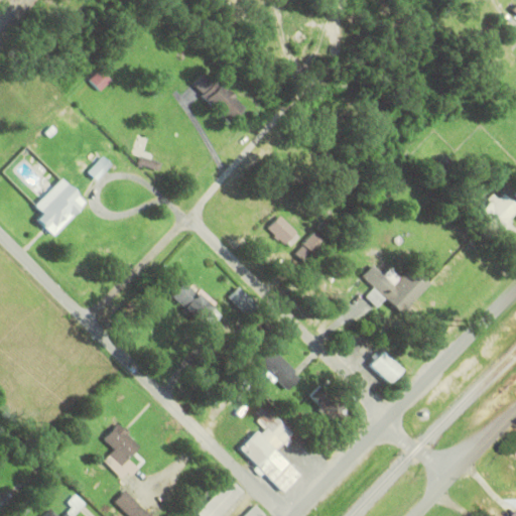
[(110,79),(99,89),(88,78),(99,68),(110,79)]
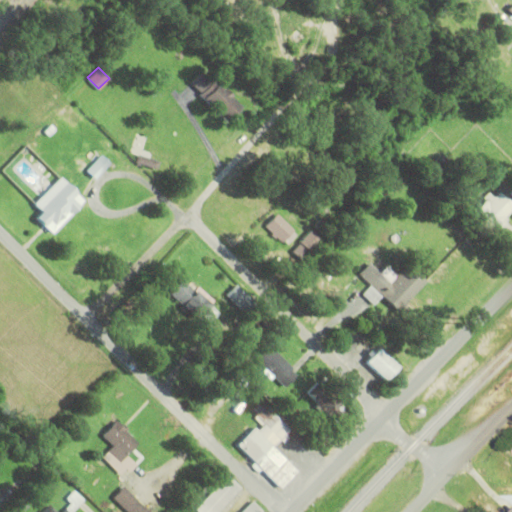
[(239,105),(228,118),(195,88),(207,75),(239,105)]
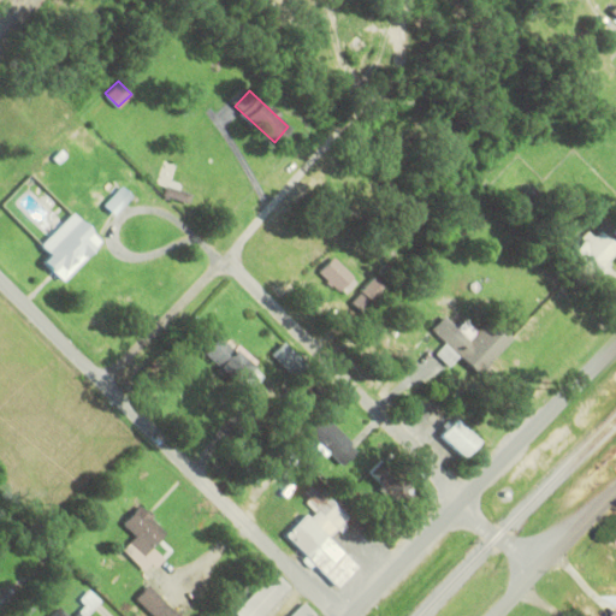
[(118,177),(107,188),(112,194),(101,203),(114,215),(136,194),(118,177)]
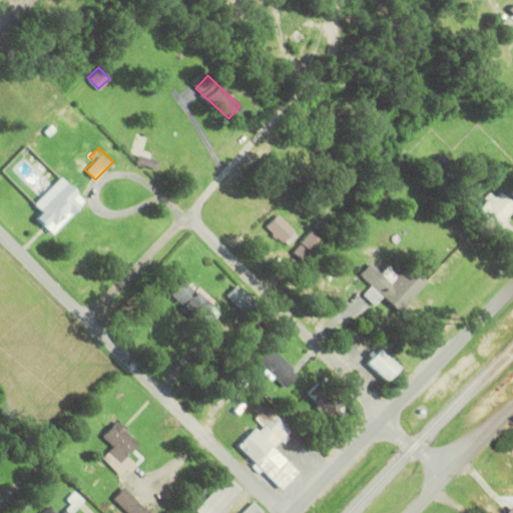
[(63,180),(83,200),(62,220),(58,215),(55,219),(56,221),(48,229),(34,215),(39,210),(36,207),(63,180)]
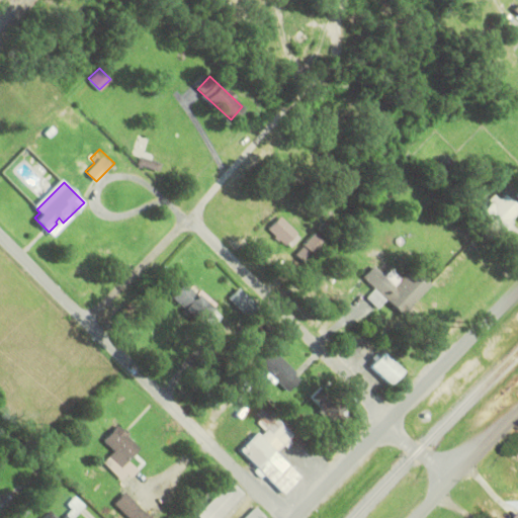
[(472,190),(464,199),(459,193),(467,185),(472,190)]
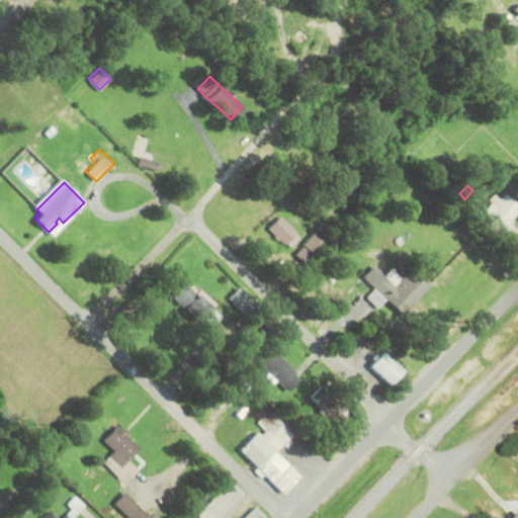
[(517,204),(517,211),(513,217),(515,221),(501,234),(478,217),(494,202),(489,198),(496,191),(502,197),(507,193),(517,204)]
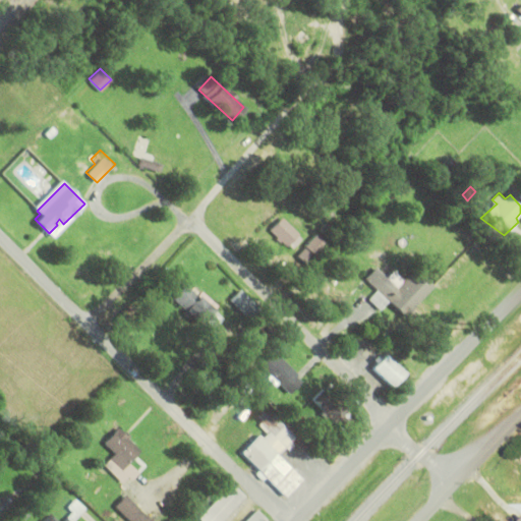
[(280,217),(270,227),(291,248),(301,237),(280,217)]
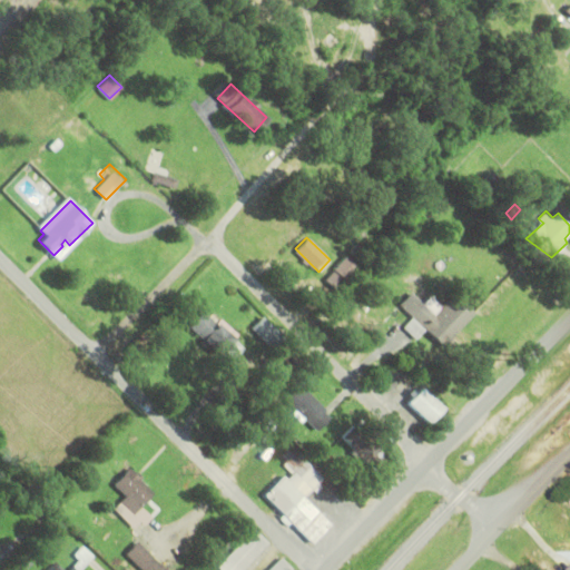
[(385,296),(374,307),(365,300),(376,288),(385,296)]
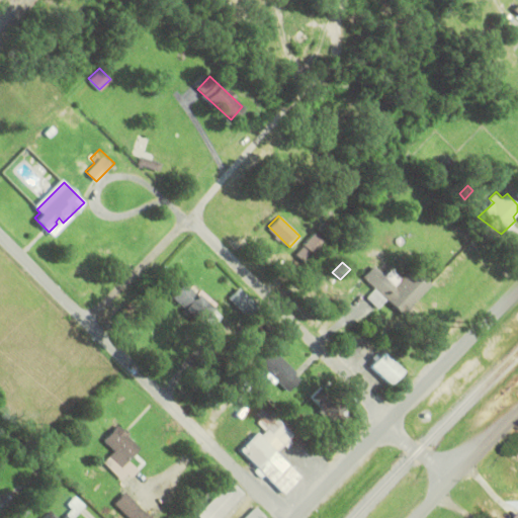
[(431,282),(400,314),(385,299),(376,309),(364,296),(373,286),(363,276),(375,264),(395,284),(414,265),(431,282)]
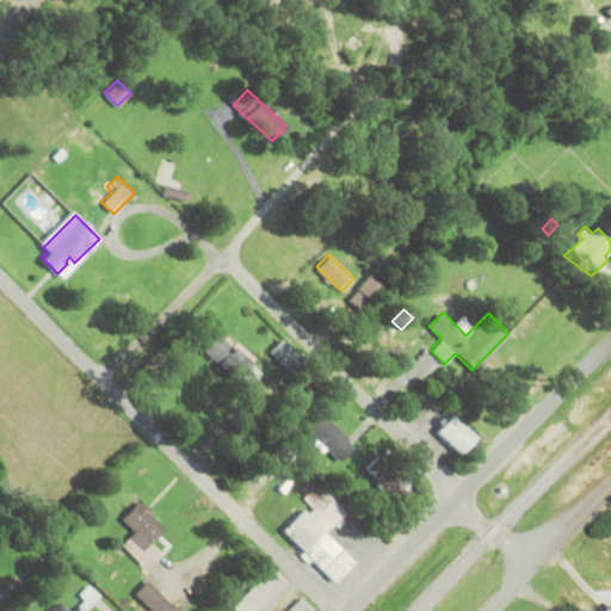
[(261,372),(248,387),(218,358),(214,363),(201,350),(216,333),(232,347),(238,341),(255,358),(252,362),(261,372)]
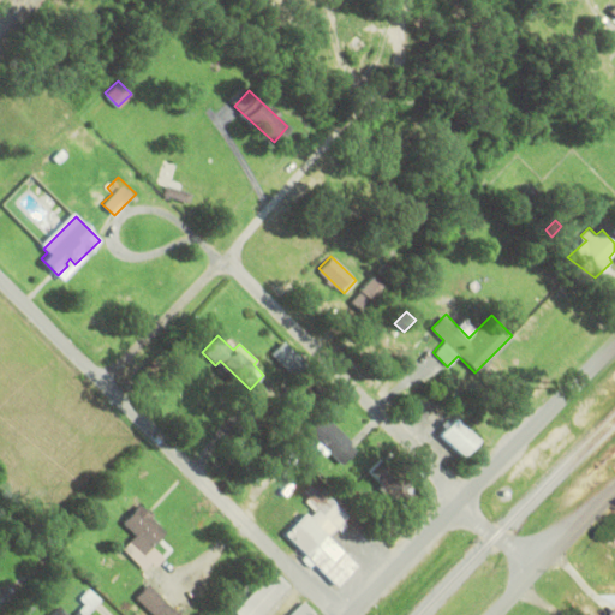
[(324,415),(306,433),(340,466),(358,448),(324,415)]
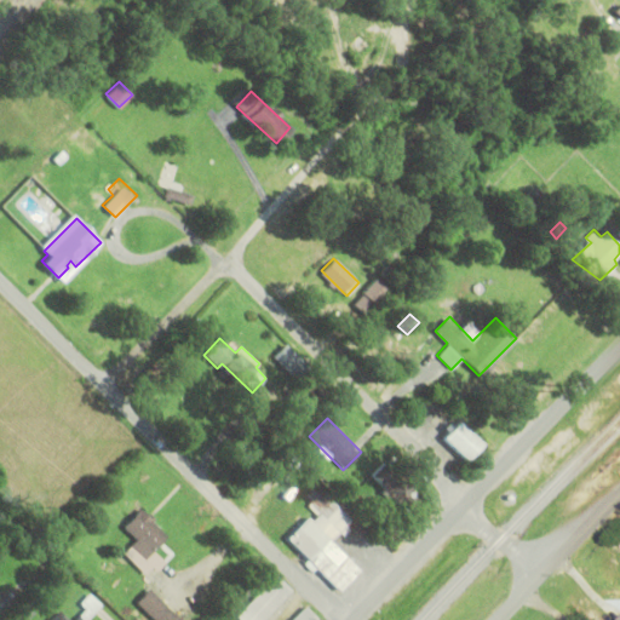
[(482,443),(466,459),(443,435),(448,431),(443,426),(449,420),(454,425),(459,419),(482,443)]
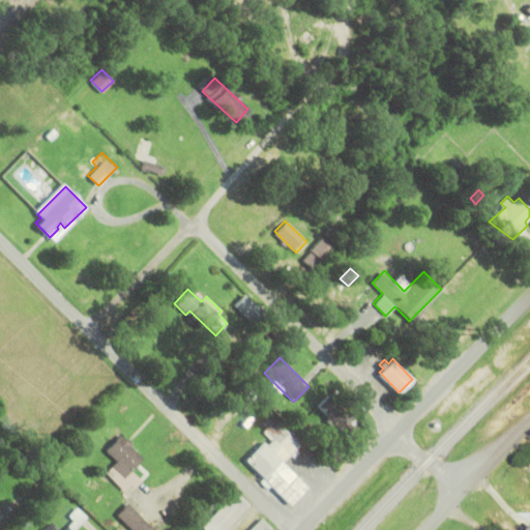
[(357,428),(347,437),(322,409),(332,400),(357,428)]
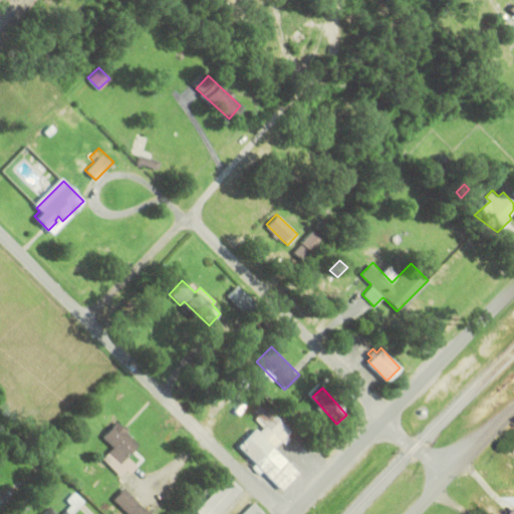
[(297,472),(280,489),(237,446),(254,428),(258,432),(264,426),(255,417),(259,413),(254,409),(261,402),(289,430),(285,434),(289,439),(283,444),(279,441),(272,447),(297,472)]
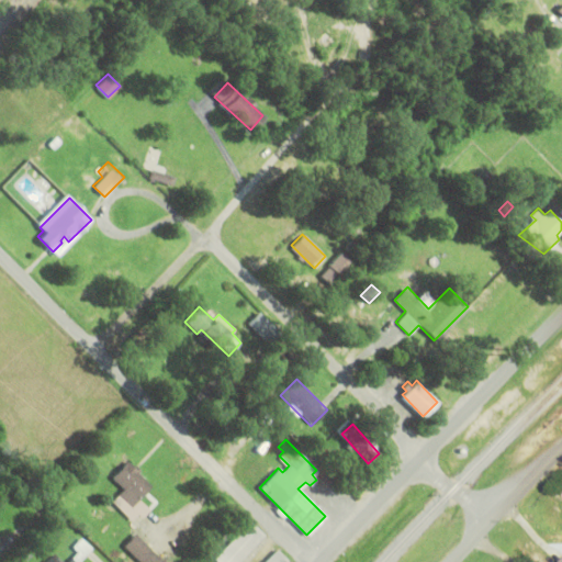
[(126,460),(150,484),(136,499),(148,512),(135,525),(111,502),(123,489),(110,476),(126,460)]
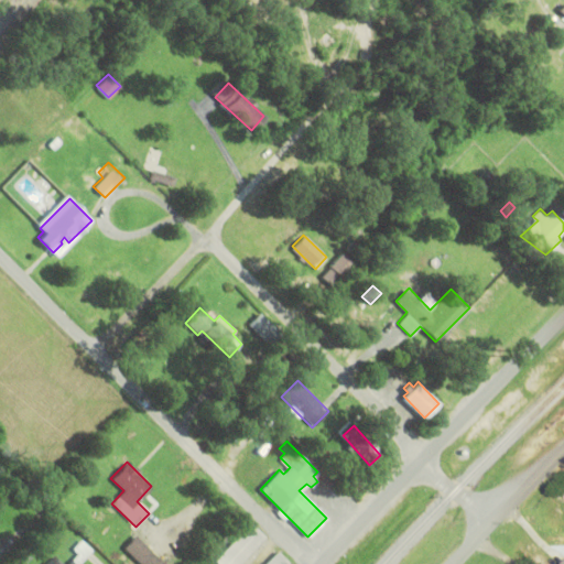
[(249,521),(212,560),(216,563),(237,563),(264,537),(249,521)]
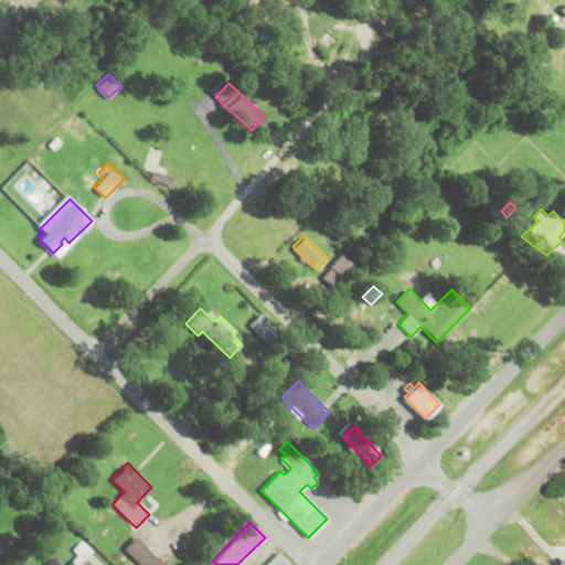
[(163,564),(134,535),(123,546),(142,564),(163,564)]
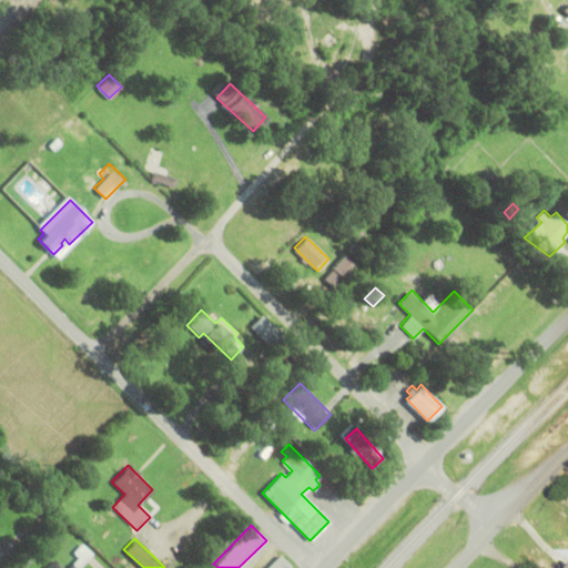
[(46,566),(48,567),(81,567),(61,549),(46,566)]
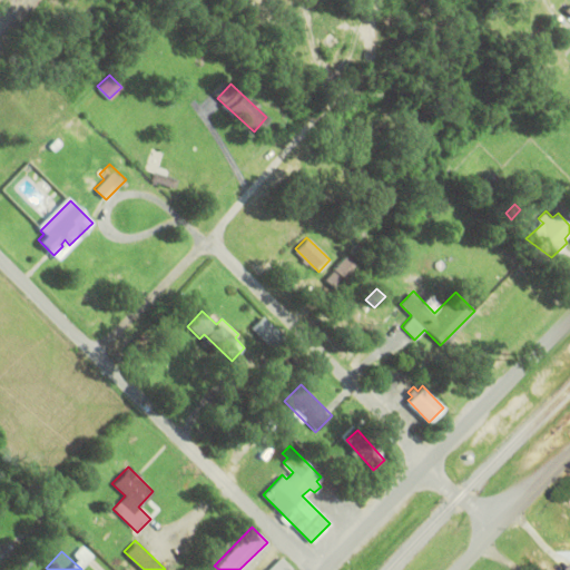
[(278,556),(264,569),(290,569),(292,569),(278,556)]
